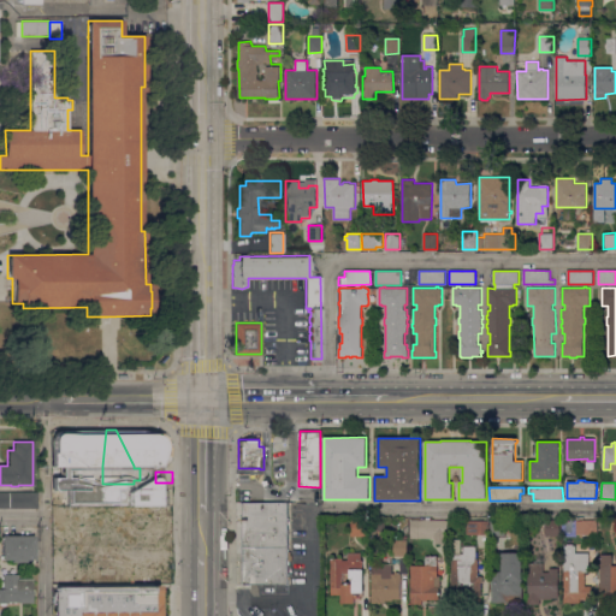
[(0,491),(37,491),(37,508),(0,507),(0,491)]
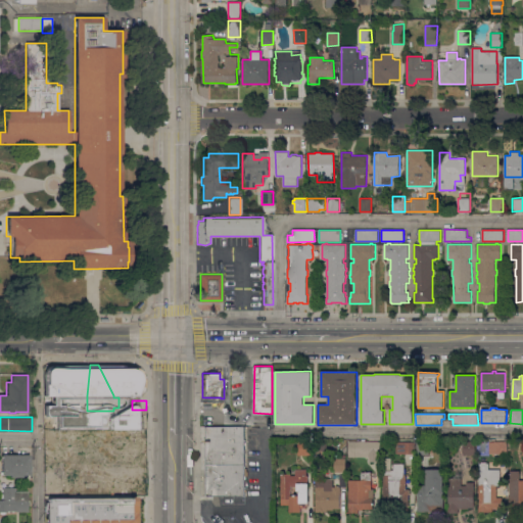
[(244,427),(245,495),(207,496),(206,427),(244,427)]
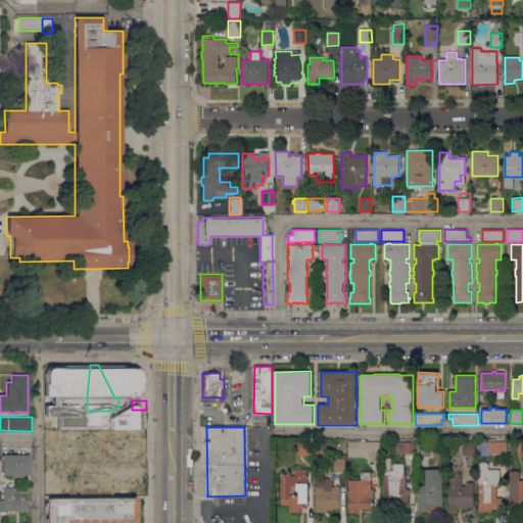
[(52,430),(52,428),(62,428),(62,430),(62,431),(75,431),(75,433),(90,433),(90,446),(89,446),(89,452),(88,452),(88,454),(84,454),(84,452),(78,452),(78,460),(73,460),(73,457),(57,457),(57,460),(46,460),(46,431),(52,431),(52,430)]
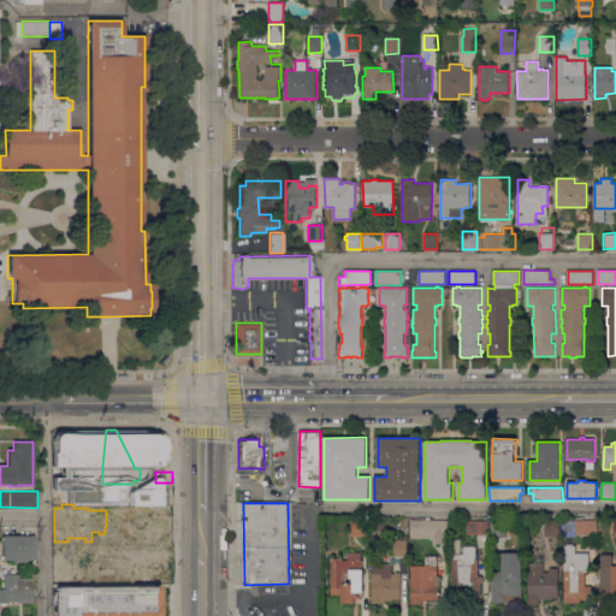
[(169,537),(135,537),(135,532),(122,532),(122,527),(111,527),(111,513),(116,513),(116,510),(135,510),(135,508),(152,508),(152,510),(169,510),(169,537)]
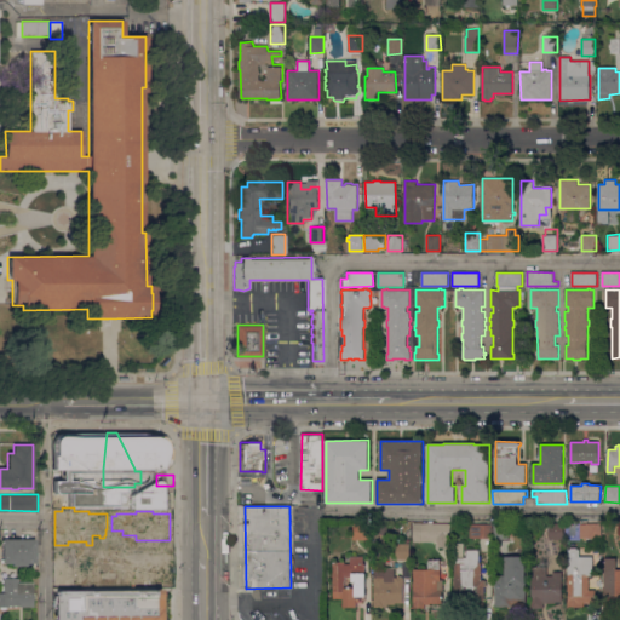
[(371,523),(371,539),(354,539),(354,523),(371,523)]
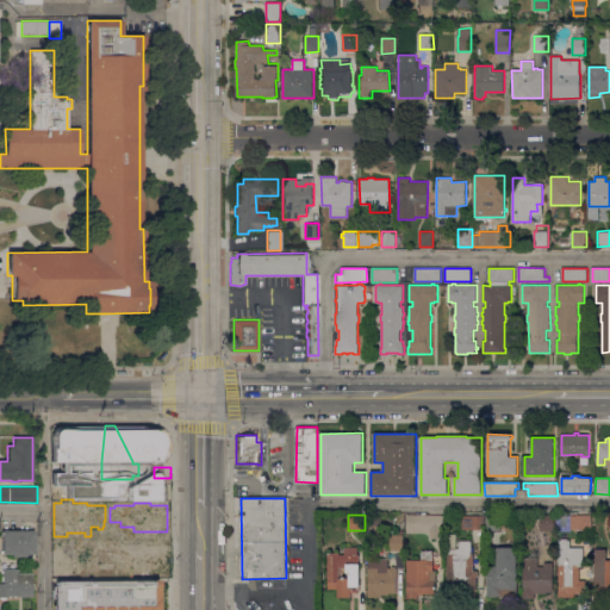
[(443,515),(443,529),(443,537),(430,537),(430,533),(408,533),(408,515),(443,515)]
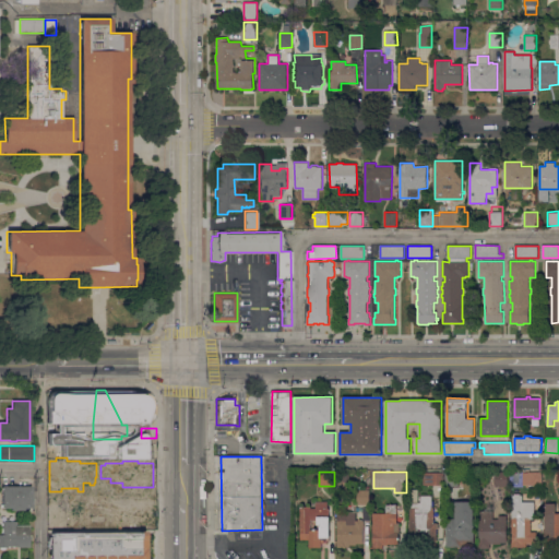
[(459,472),(459,487),(445,487),(445,472),(459,472)]
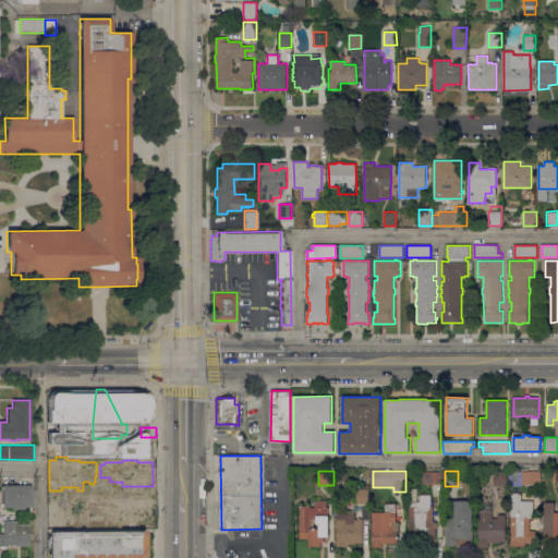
[(507,471),(508,485),(495,485),(495,471),(507,471)]
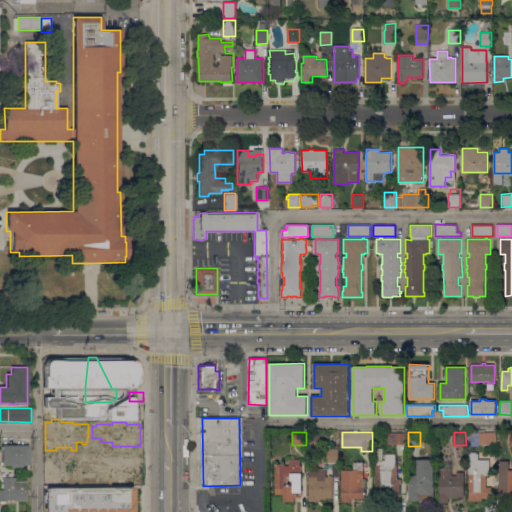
[(406,433),(406,444),(388,444),(388,433),(406,433)]
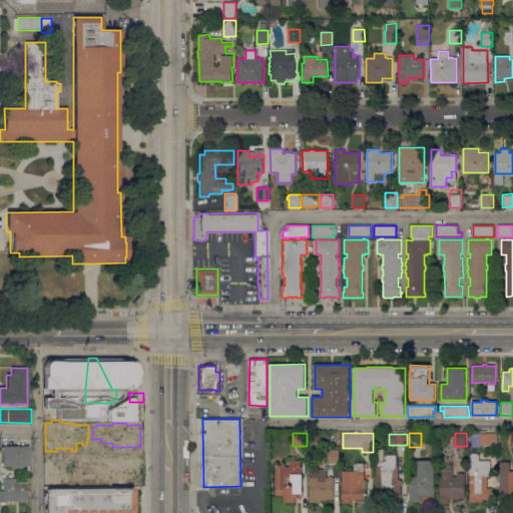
[(496,434),(496,445),(480,445),(480,434),(496,434)]
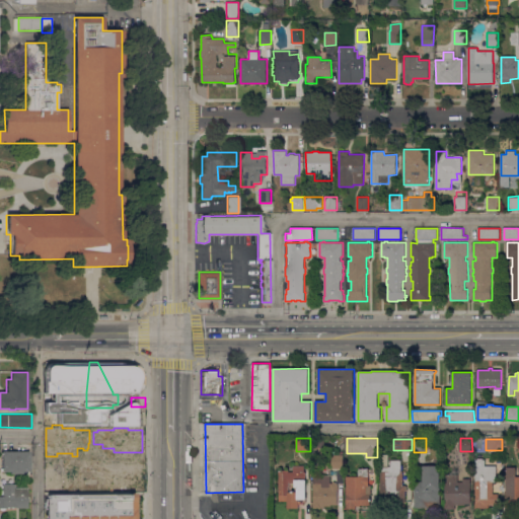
[(0,470),(0,467),(2,467),(2,451),(28,451),(28,471),(21,471),(21,473),(9,473),(9,471),(2,471),(2,470),(0,470)]
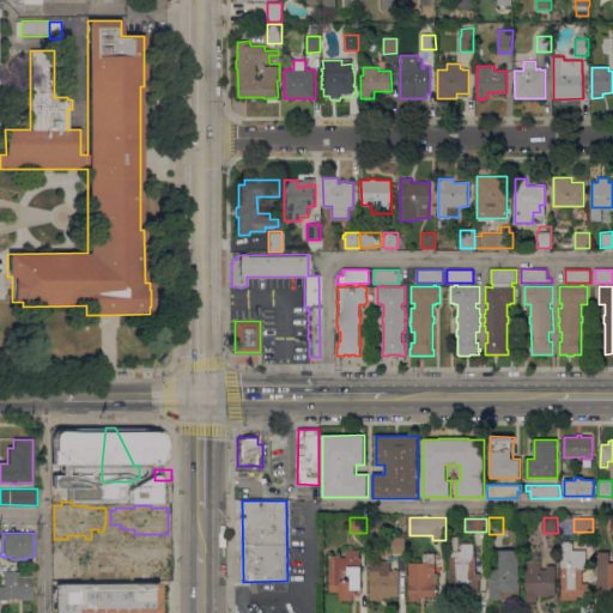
[(406,553),(393,553),(393,538),(398,538),(398,534),(406,534),(406,553)]
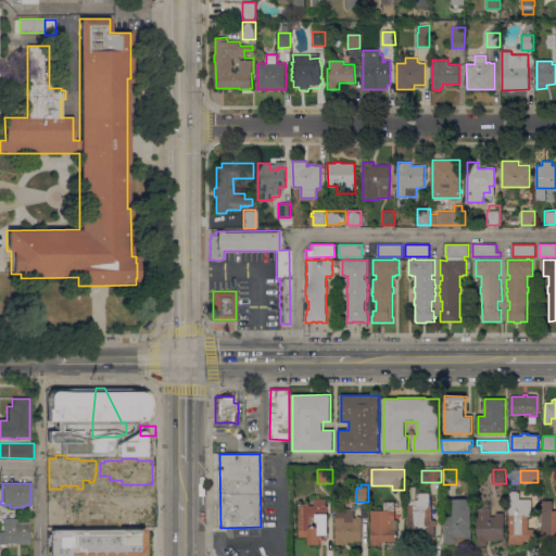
[(408,536),(408,487),(416,487),(416,500),(418,500),(418,492),(430,492),(430,498),(432,498),(432,506),(432,508),(431,508),(431,512),(432,512),(432,514),(432,517),(433,517),(433,520),(434,520),(437,520),(437,526),(434,526),(434,527),(436,527),(436,529),(434,529),(434,530),(436,530),(436,531),(434,531),(434,538),(433,540),(431,540),(430,540),(428,540),(427,539),(427,536),(408,536)]
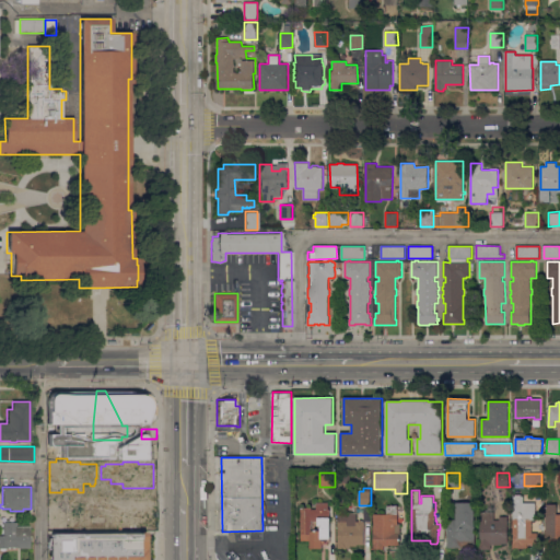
[(536,520),(533,520),(533,533),(537,533),(537,548),(513,548),(513,497),(515,497),(515,494),(522,494),(522,497),(524,497),(524,503),(536,503),(536,520)]
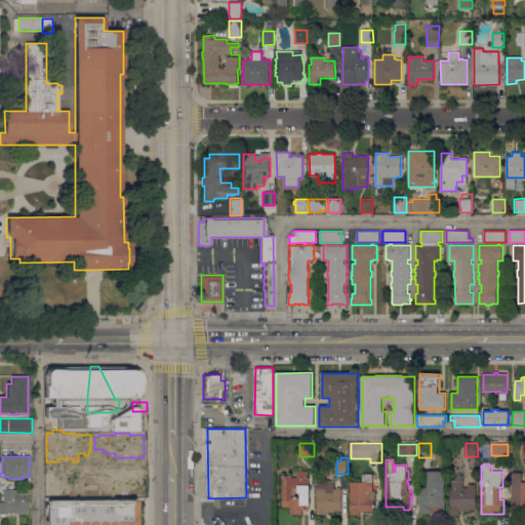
[(72,469),(72,466),(76,466),(76,469),(85,469),(85,472),(90,472),(90,468),(99,468),(99,472),(104,472),(104,475),(109,475),(109,470),(118,470),(118,475),(123,475),(123,478),(135,478),(135,475),(142,475),(142,491),(131,491),(131,492),(128,492),(128,491),(122,491),(122,488),(104,488),(104,485),(93,485),(93,487),(90,487),(90,485),(84,485),(84,482),(79,482),(79,494),(65,494),(65,469),(72,469)]
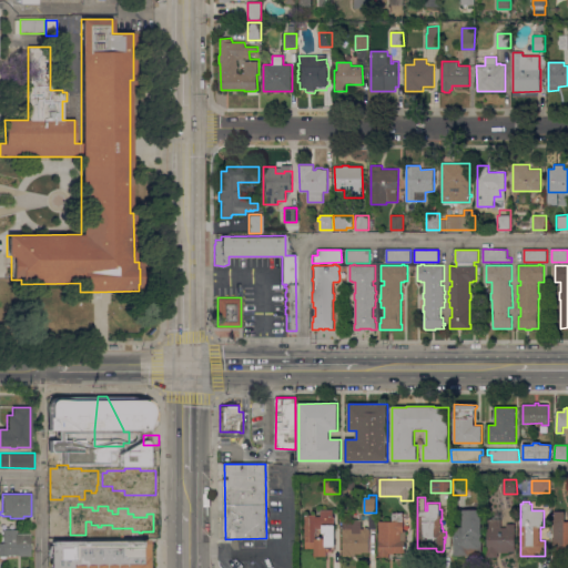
[(334,509),(334,517),(335,517),(335,550),(327,550),(327,556),(315,556),(315,548),(306,548),(306,536),(305,536),(306,515),(321,515),(321,509),(334,509)]
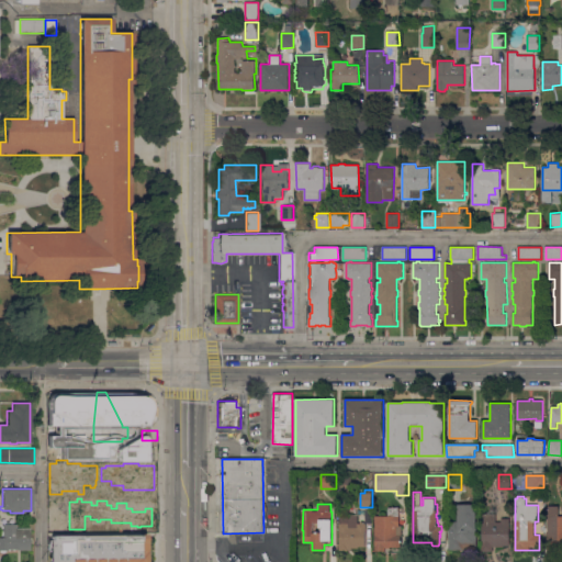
[(476,550),(449,550),(449,521),(458,521),(458,504),(476,504),(476,550)]
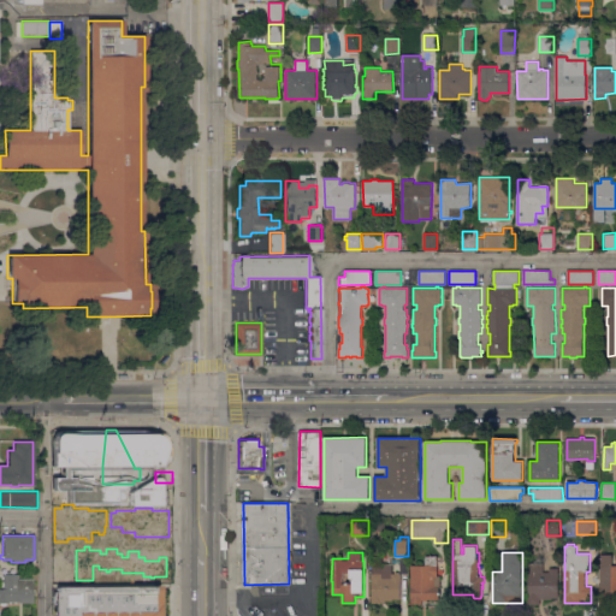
[(612,555),(612,566),(615,566),(615,599),(602,599),(600,555),(612,555)]
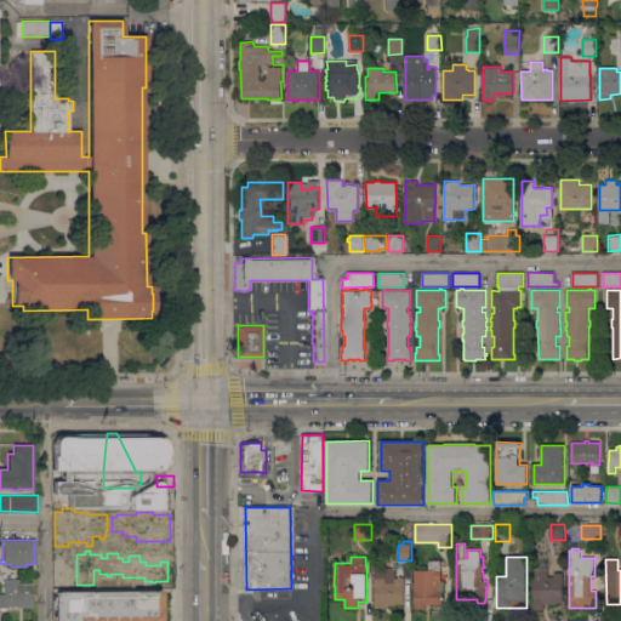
[(386,562),(385,569),(397,569),(396,579),(399,579),(399,576),(402,576),(402,579),(405,579),(405,604),(397,604),(397,605),(389,605),(389,607),(386,607),(386,609),(376,608),(376,560),(386,562)]
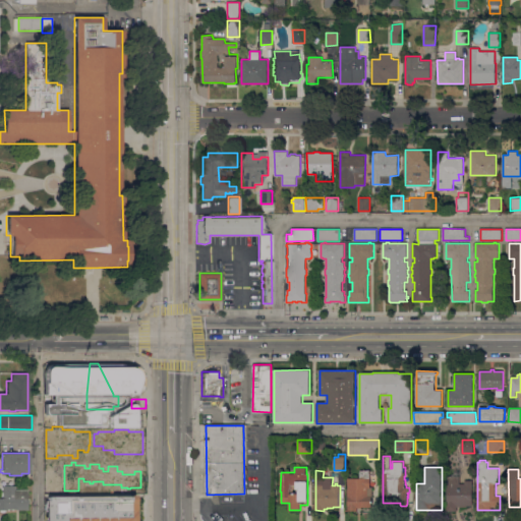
[(370,487),(372,487),(372,507),(362,507),(362,508),(357,508),(357,510),(348,510),(348,478),(360,478),(360,470),(370,470),(370,487)]
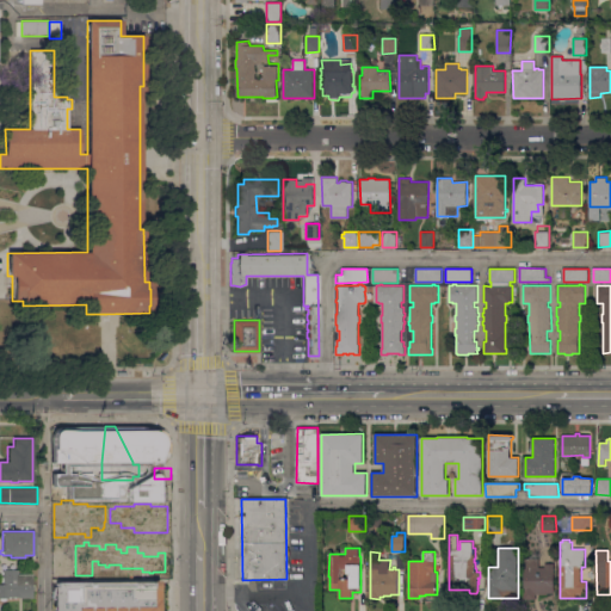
[(539,559),(539,567),(545,568),(545,563),(554,563),(554,593),(536,593),(536,599),(524,599),(525,559),(539,559)]
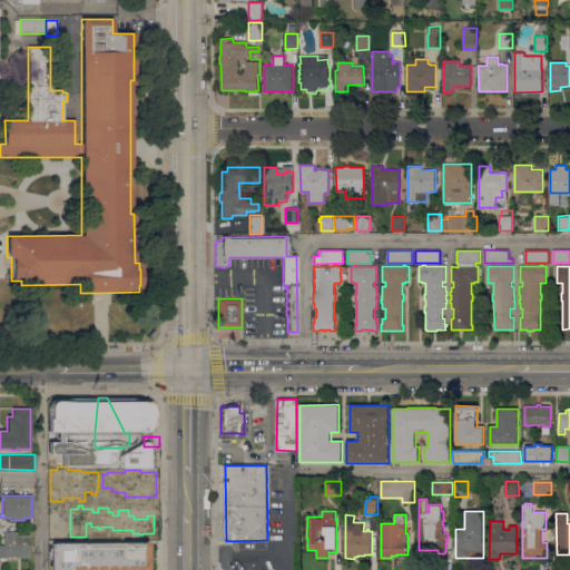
[(15,558),(12,558),(12,557),(10,557),(10,558),(7,558),(6,559),(5,560),(2,560),(0,559),(0,544),(2,544),(2,542),(1,542),(1,539),(2,539),(2,536),(1,536),(1,533),(2,533),(2,531),(16,531),(16,536),(30,536),(30,557),(15,557),(15,558)]
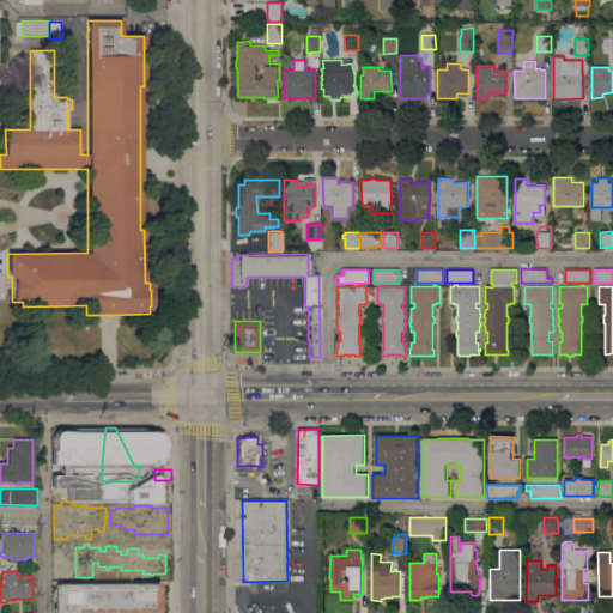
[(56,584),(132,583),(132,582),(157,582),(157,589),(159,589),(159,605),(159,607),(159,610),(158,612),(54,612),(54,596),(53,596),(53,589),(56,589),(56,584)]
